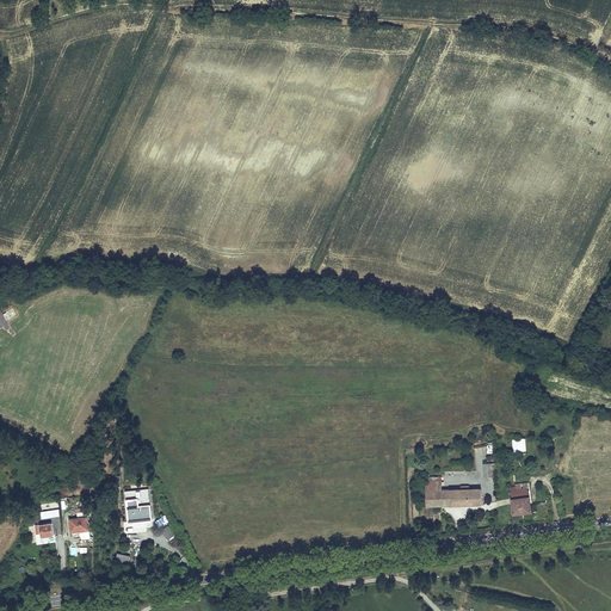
[(514,451),(526,451),(525,439),(513,440),(514,451)]
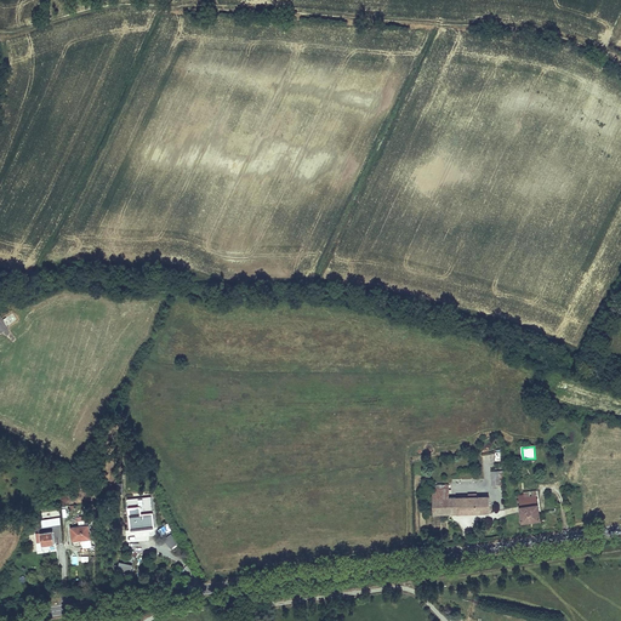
[(457,513),(456,497),(449,497),(449,489),(443,489),(443,484),(432,485),(433,514),(457,513)]
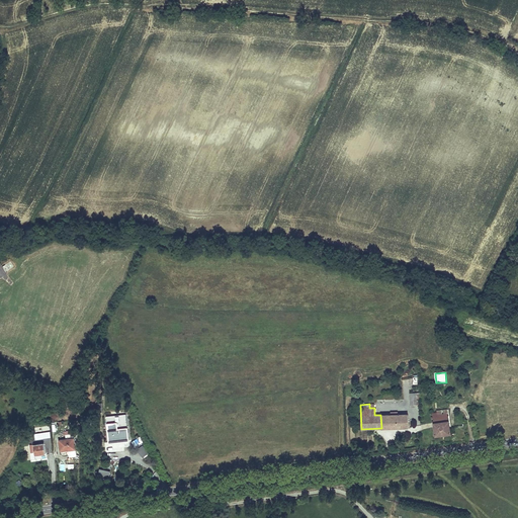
[(381,428),(409,428),(408,414),(380,415),(381,428)]
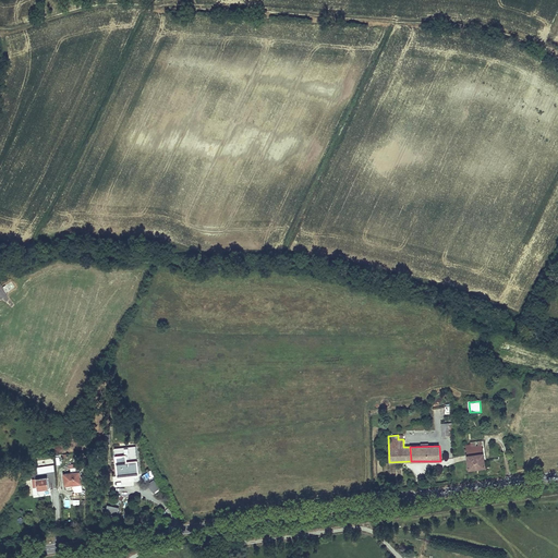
[(123,462),(137,460),(136,447),(116,449),(116,455),(122,455),(123,462)]
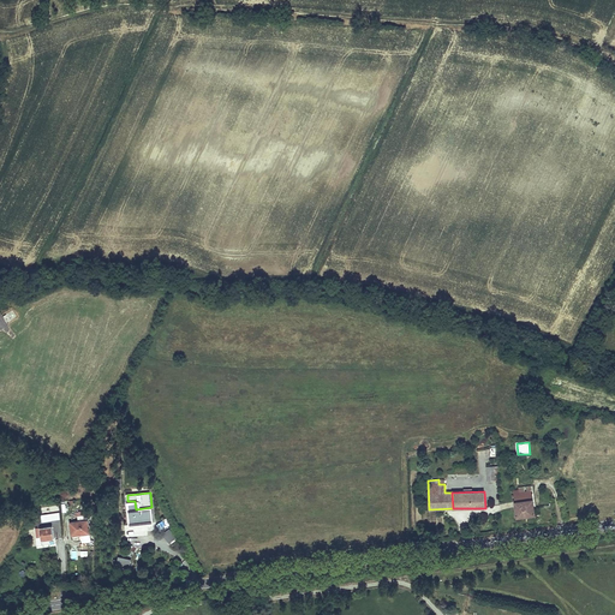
[(517,518),(535,515),(531,494),(519,495),(519,494),(514,494),(517,518)]
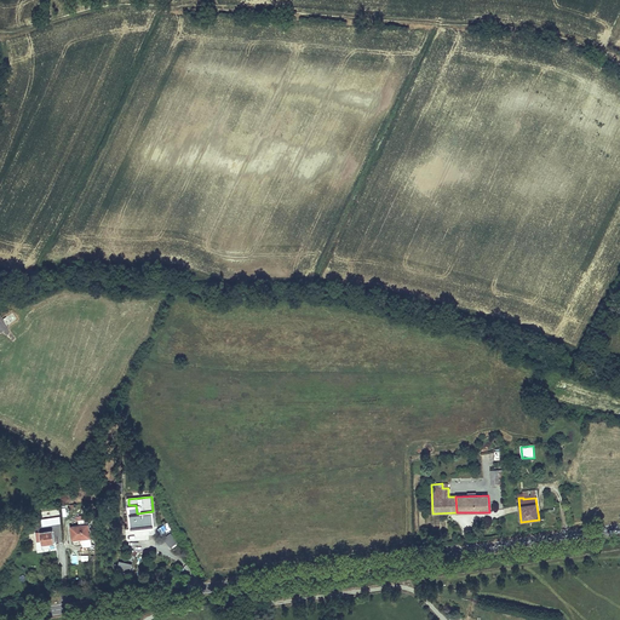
[(144,528),(154,527),(153,511),(137,514),(136,505),(128,505),(131,526),(144,524),(144,528)]
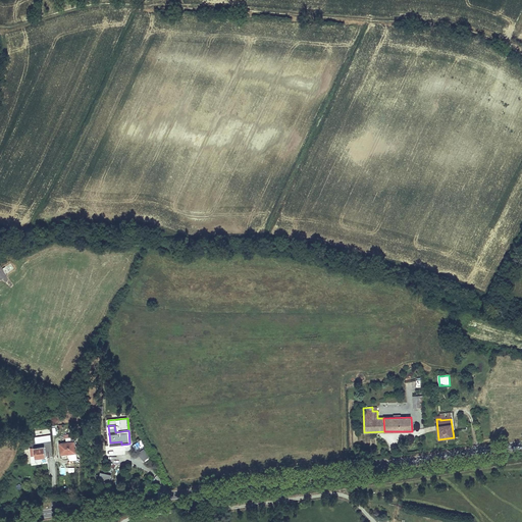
[(59,444),(61,455),(75,453),(74,437),(66,438),(66,442),(59,444)]
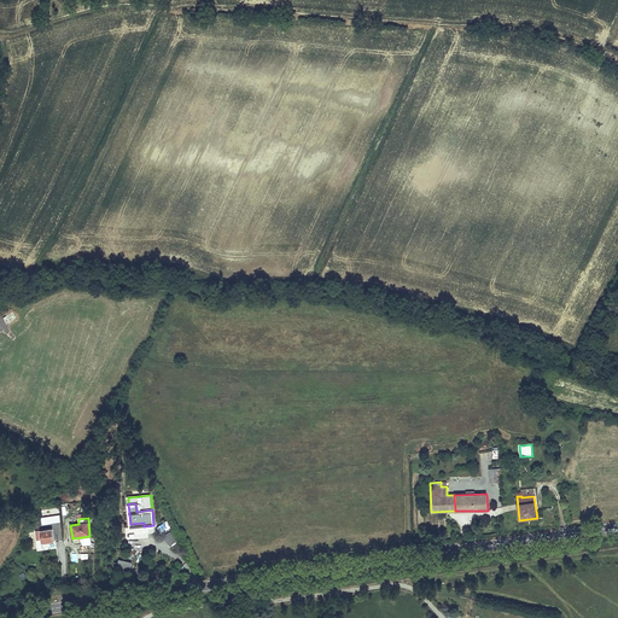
[(158,526),(168,546),(176,542),(169,528),(170,528),(167,522),(158,526)]
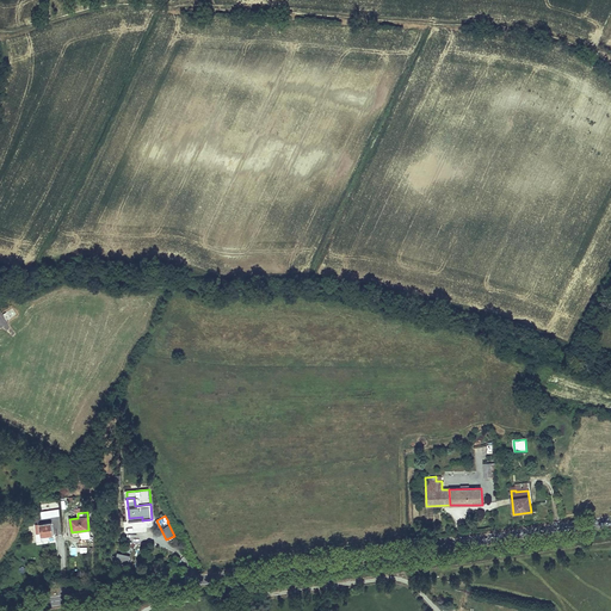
[(51,523),(36,525),(37,534),(41,534),(42,537),(54,535),(51,523)]
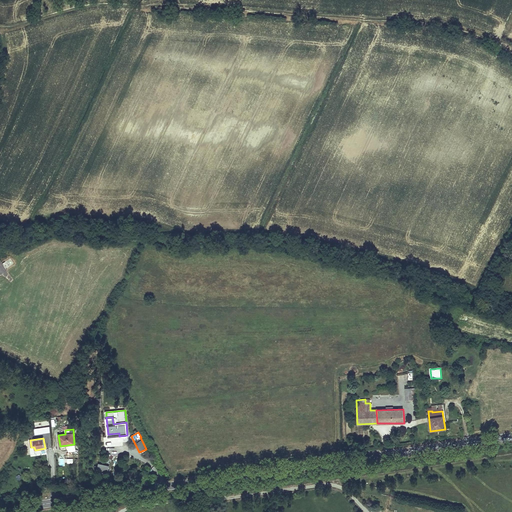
[(96,473),(107,476),(109,466),(98,463),(96,473)]
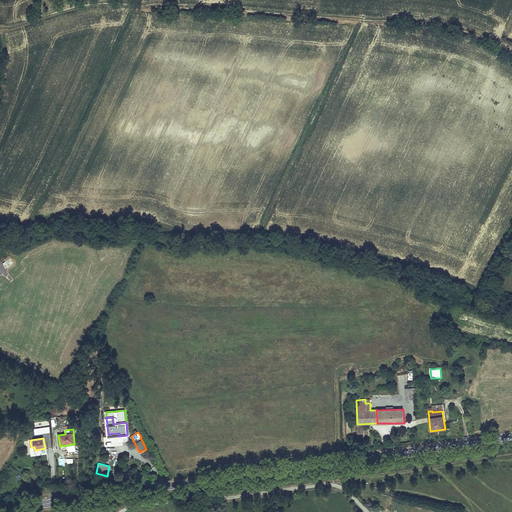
All buildings are outlined.
